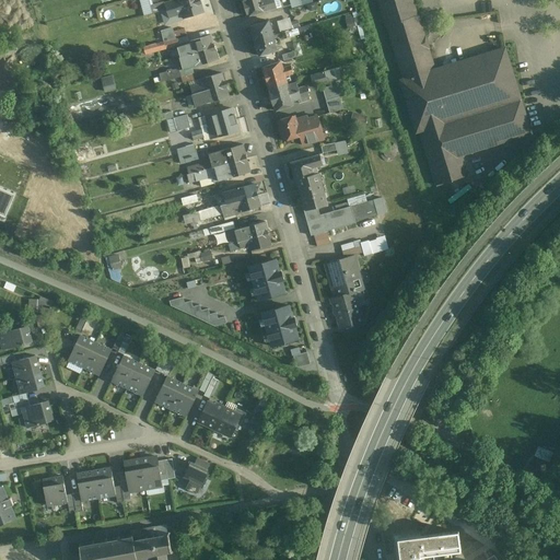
[(172,0),(164,2),(166,10),(166,11),(167,11),(170,10),(200,1),(200,0),(172,0)]
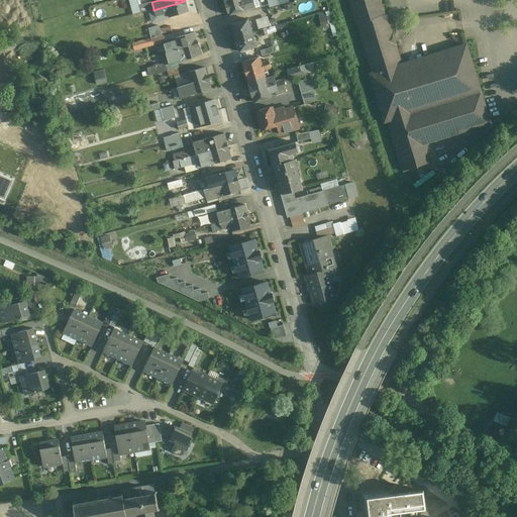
[(225,0),(224,0),(228,15),(259,6),(256,0),(225,0)]
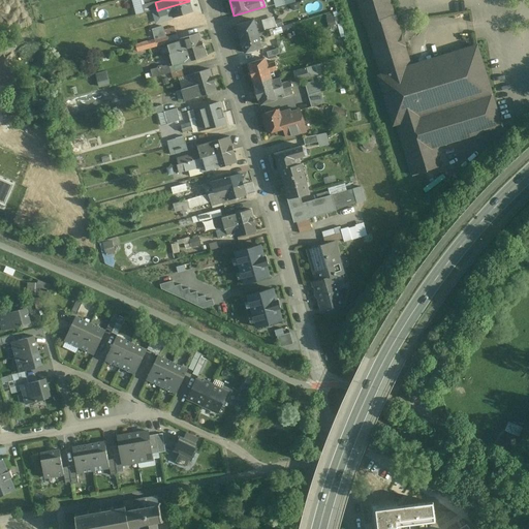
[(356,0),(365,25),(366,25),(381,74),(378,75),(394,125),(397,124),(412,176),(441,166),(436,147),(426,115),(492,95),(477,45),(411,65),(395,14),(394,14),(389,0),(356,0)]
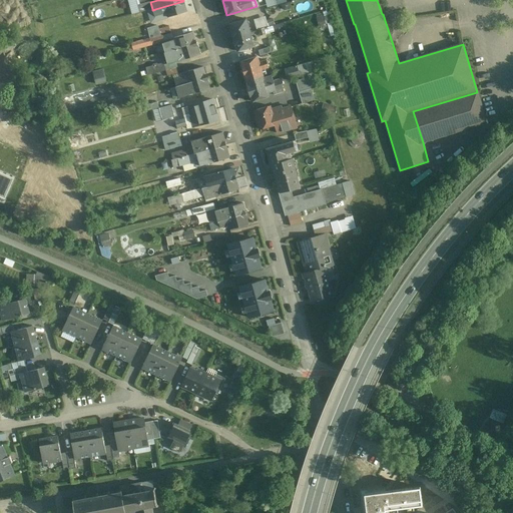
[(155,9),(153,10),(155,17),(167,14),(168,17),(186,11),(183,1),(155,9)]
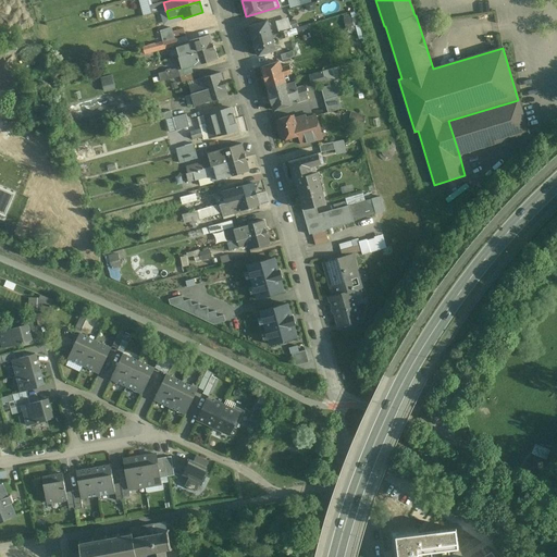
[(163,2),(151,5),(152,13),(165,10),(163,2)]
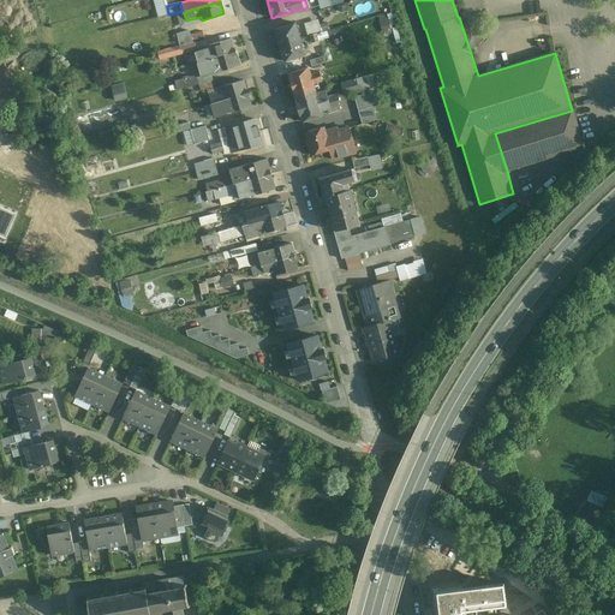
[(320,21),(314,23),(315,28),(317,35),(323,33),(320,21)]
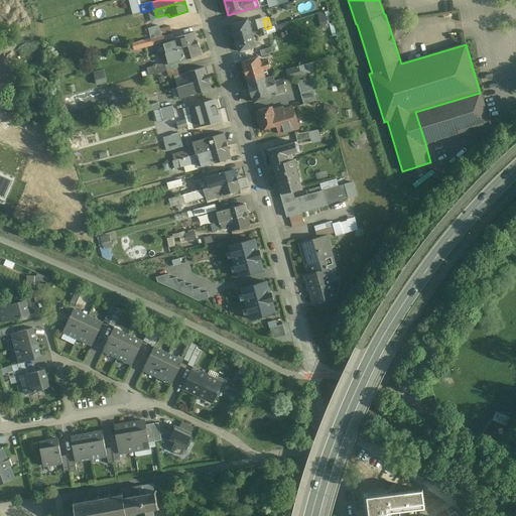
[(248,19),(231,24),(235,38),(252,33),(248,19)]
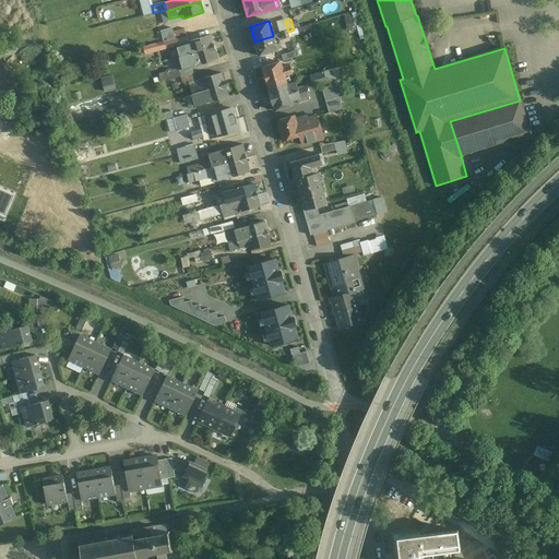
[(171,27),(164,31),(166,40),(175,38),(171,27)]
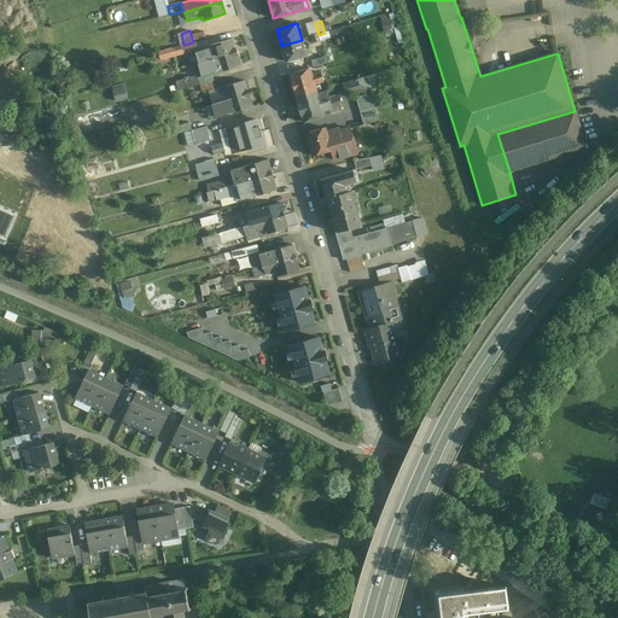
[(233,39),(210,46),(211,50),(197,53),(200,63),(237,52),(233,39)]
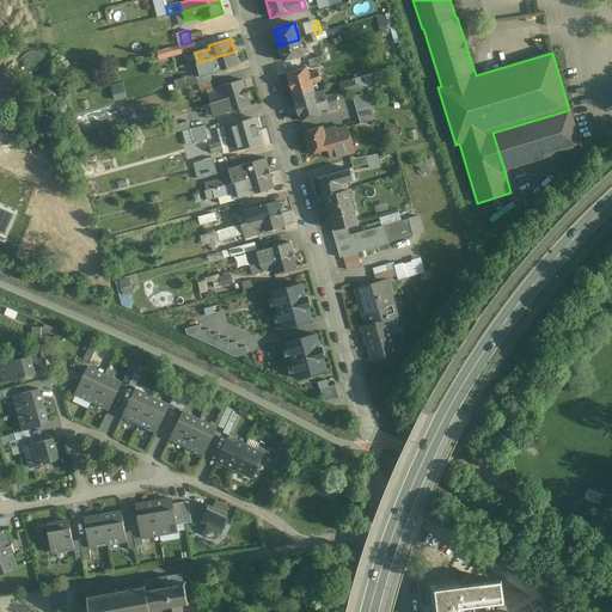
[(299,40),(279,46),(283,61),(304,55),(299,40)]
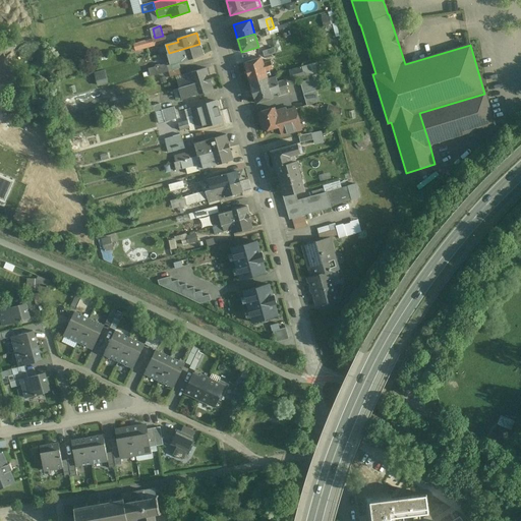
[(165,36),(134,44),(136,51),(167,43),(165,36)]
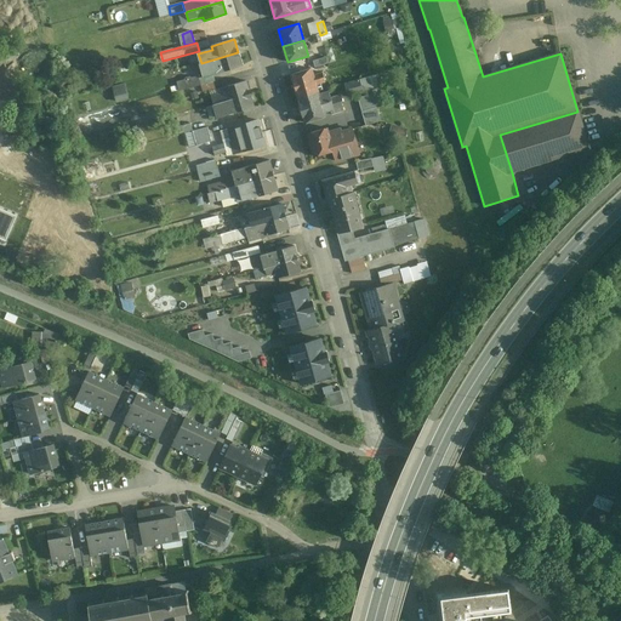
[(337,46),(324,50),(326,57),(339,52),(337,46)]
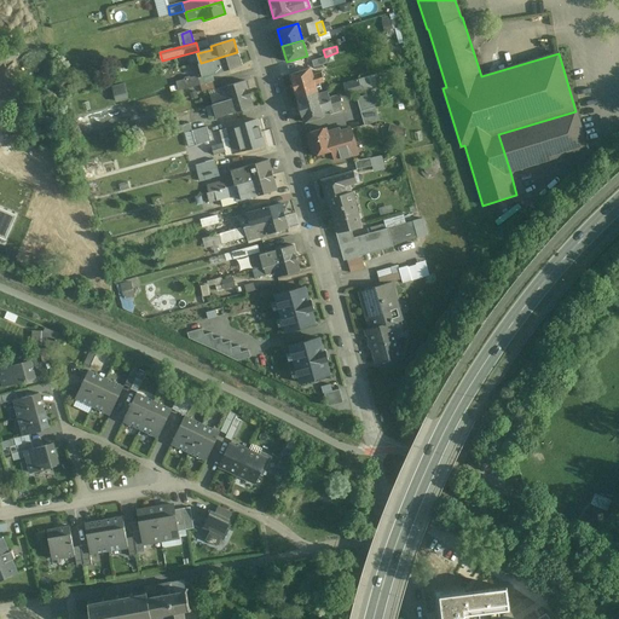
[(237,52),(201,63),(200,63),(203,76),(241,65),(237,52)]
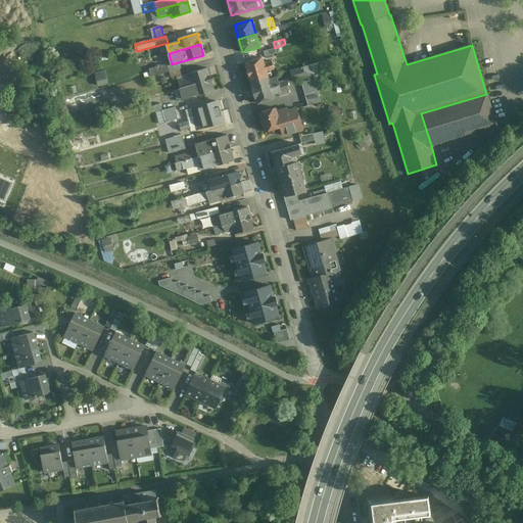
[(275,48),(264,51),(266,57),(276,53),(275,48)]
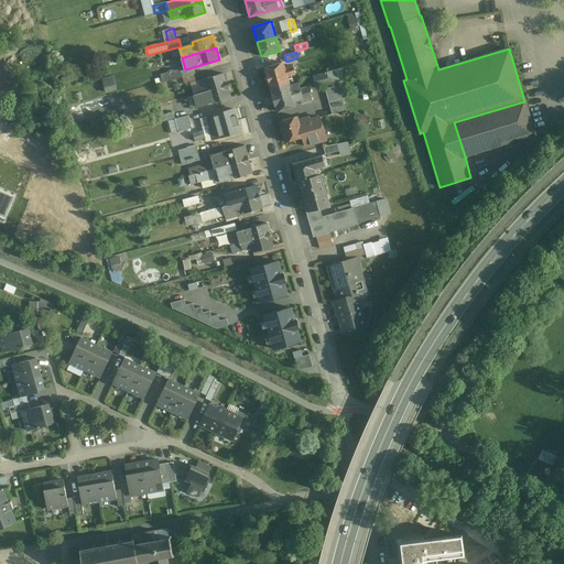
[(15,57),(0,57),(0,71),(17,71),(15,57)]
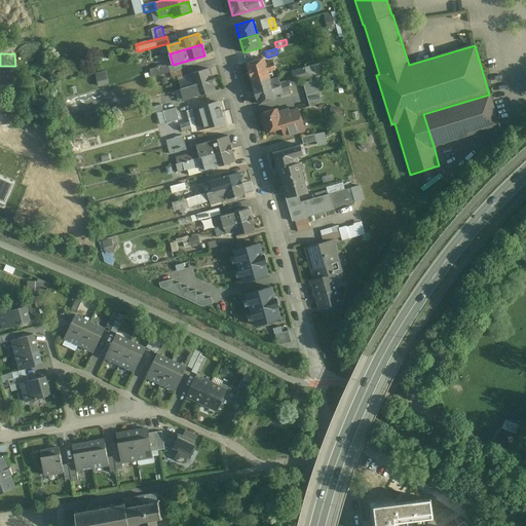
[(264,58),(247,64),(253,83),(269,78),(268,72),(275,69),(273,62),(265,64),(264,58)]
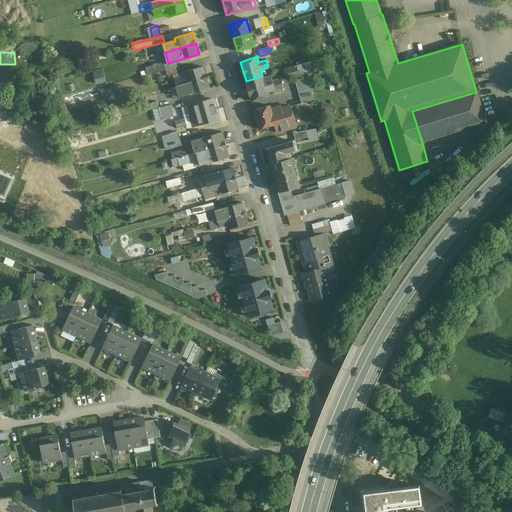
[(161,64),(146,68),(148,75),(163,71),(161,64)]
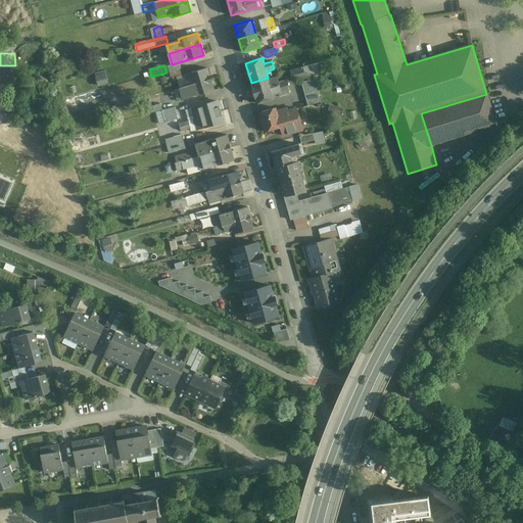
[(311,65),(302,67),(305,78),(314,76),(311,65)]
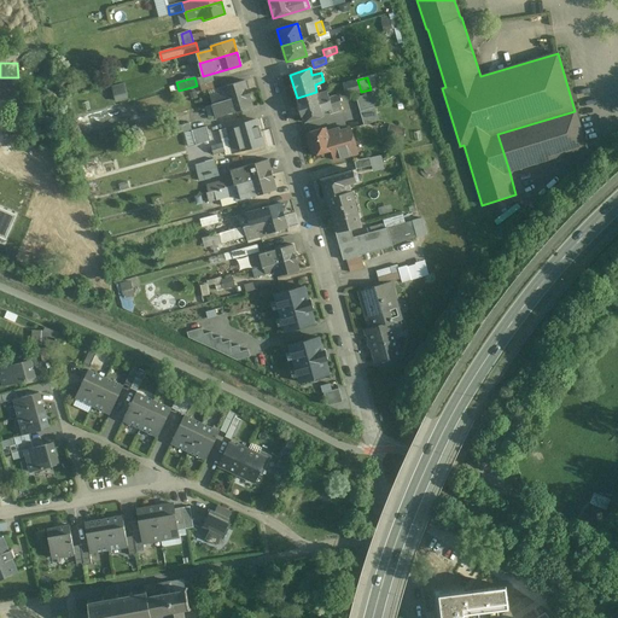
[(245,80),(223,87),(225,91),(210,95),(213,104),(249,93),(245,80)]
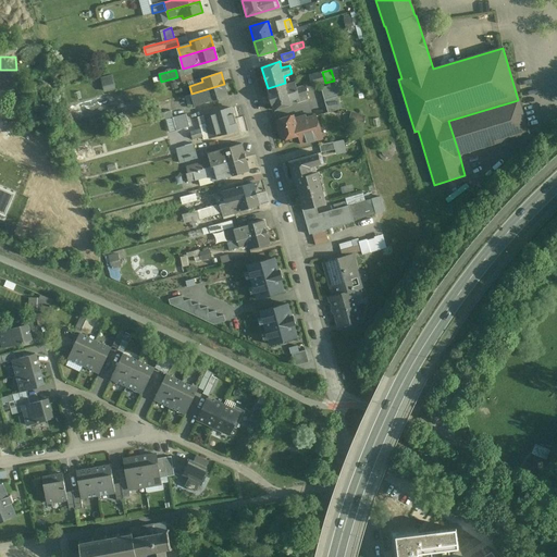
[(322,72),(309,75),(312,86),(325,83),(322,72)]
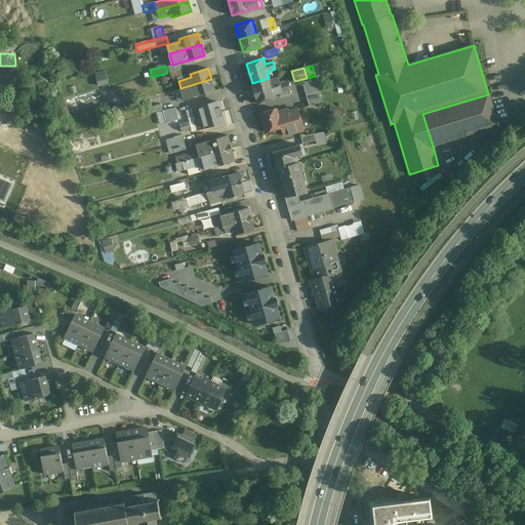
[(98,85),(109,83),(105,70),(95,72),(98,85)]
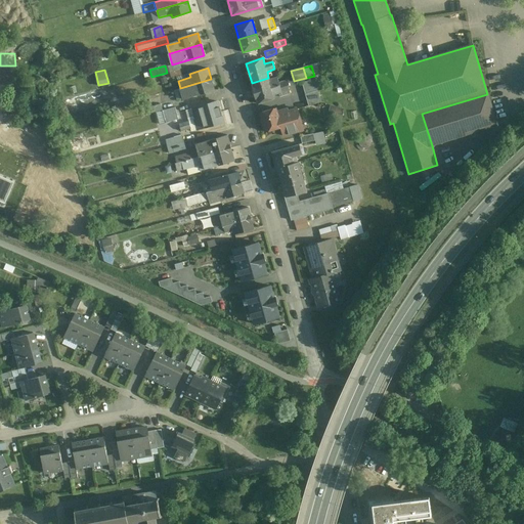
[(268,78),(252,83),(255,93),(279,85),(280,88),(288,86),(286,81),(278,83),(277,78),(269,80),(268,78)]
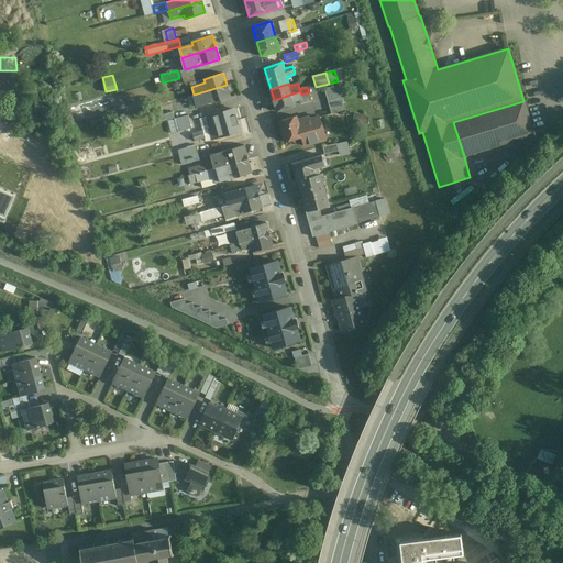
[(227,85),(194,95),(197,107),(230,97),(227,85)]
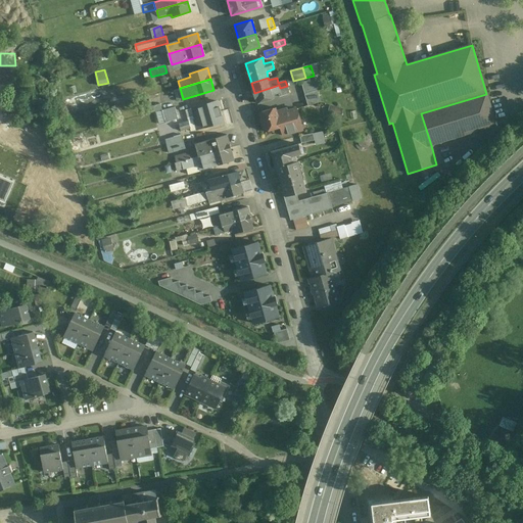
[(315,79),(301,83),(304,94),(318,90),(315,79)]
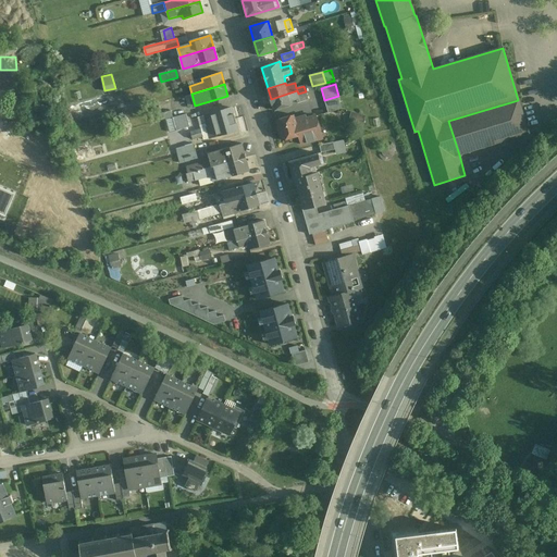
[(297,90),(271,99),(274,110),(292,104),(291,101),(296,99),(297,103),(308,100),(306,91),(298,94),(297,90)]
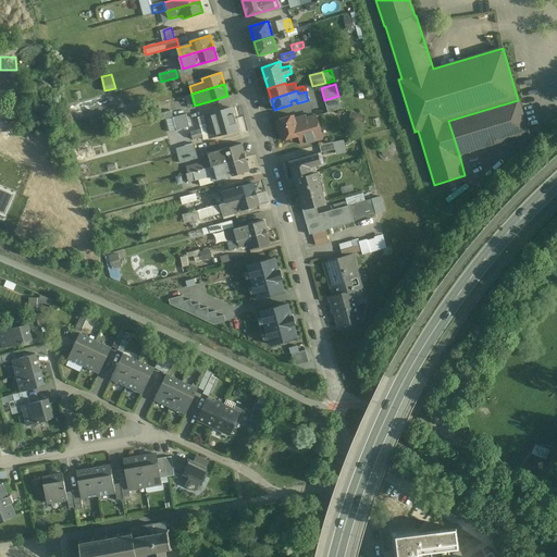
[(338,96),(324,100),(327,113),(342,109),(338,96)]
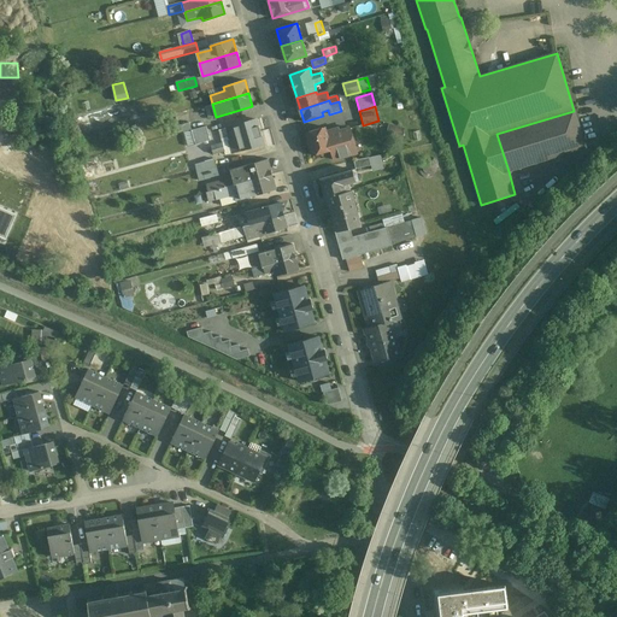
[(574,111),(497,134),(509,171),(586,147),(574,111)]
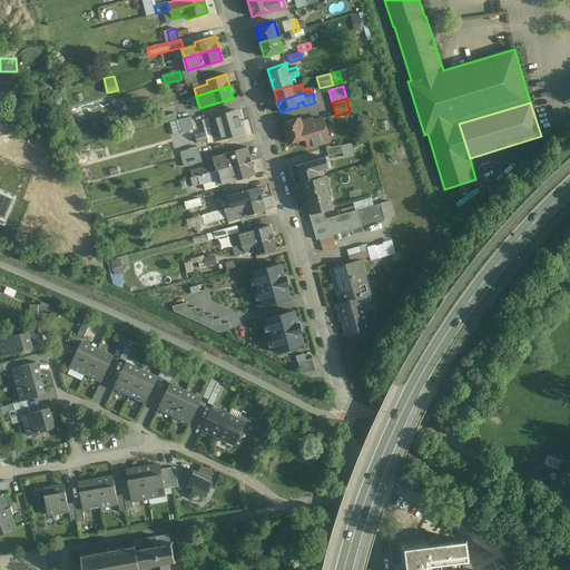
[(237,110),(215,116),(215,117),(202,120),(204,128),(210,127),(210,129),(239,121),(237,110)]
